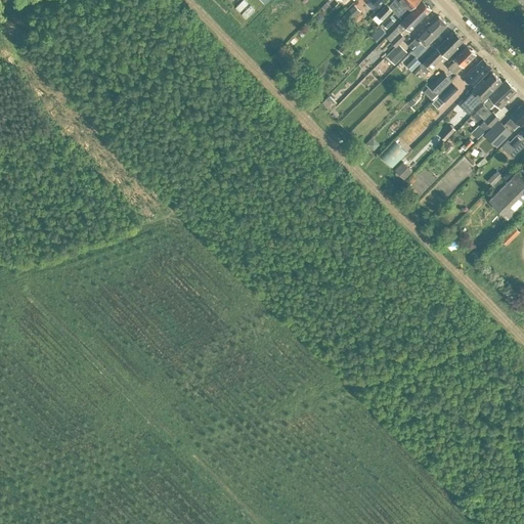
[(248,3),(245,0),(243,0),(235,7),(239,11),(248,3)]
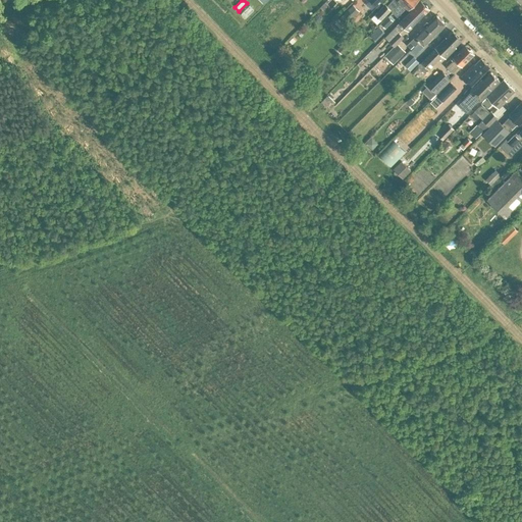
[(393,11),(403,0),(393,0),(387,6),(385,4),(376,14),(381,20),(392,10),(393,11)]
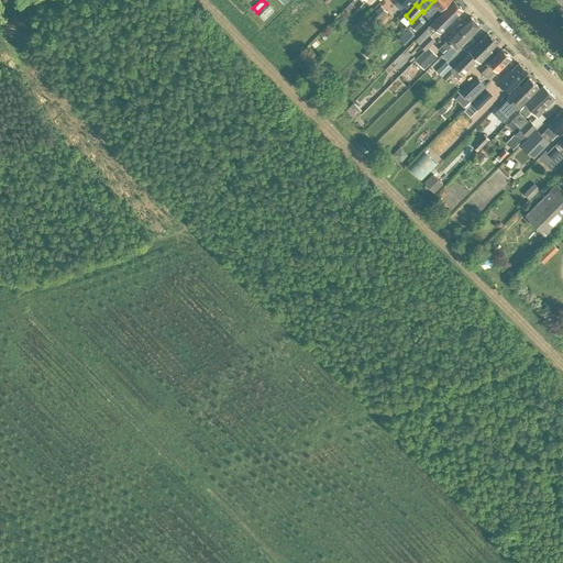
[(440,10),(450,0),(434,0),(423,12),(429,18),(438,8),(440,10)]
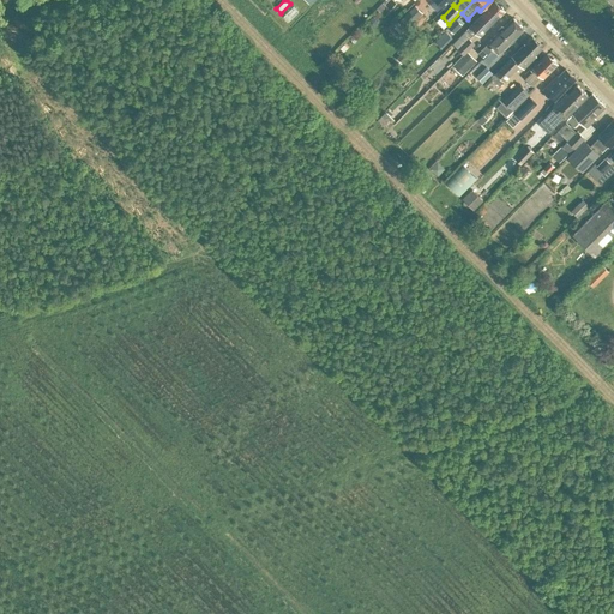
[(467,30),(453,43),(458,48),(469,37),(470,37),(473,35),(473,36),(476,31),(479,34),(488,23),(491,25),(505,11),(504,10),(500,6),(495,1),(467,30)]
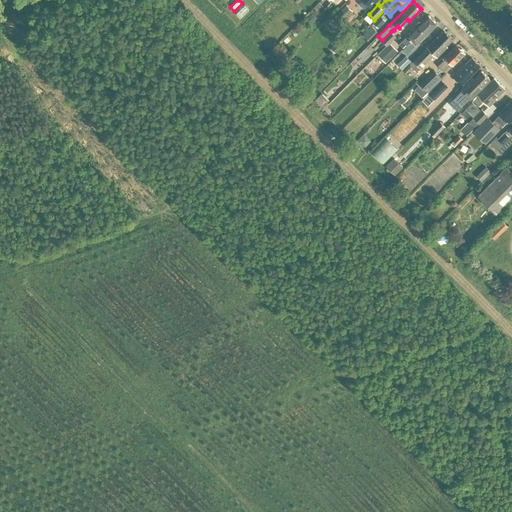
[(338,24),(352,10),(346,4),(332,18),(338,24)]
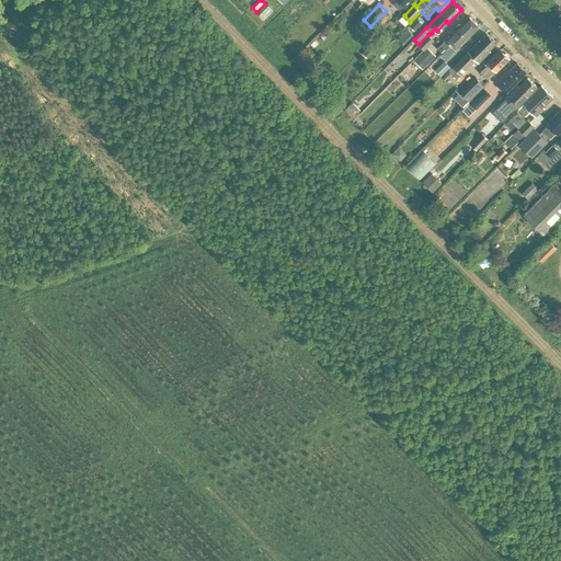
[(268,6),(260,15),(264,20),(273,11),(268,6)]
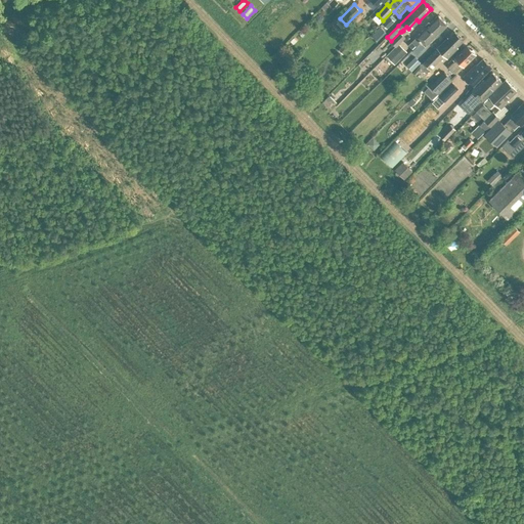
[(422,41),(443,19),(438,14),(430,23),(428,23),(425,25),(425,28),(417,36),(417,37),(409,44),(412,48),(417,45),(421,41),(422,41)]
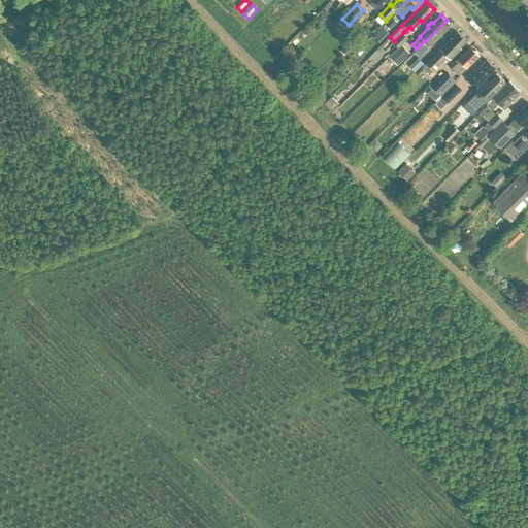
[(390,28),(397,21),(393,15),(386,23),(390,28)]
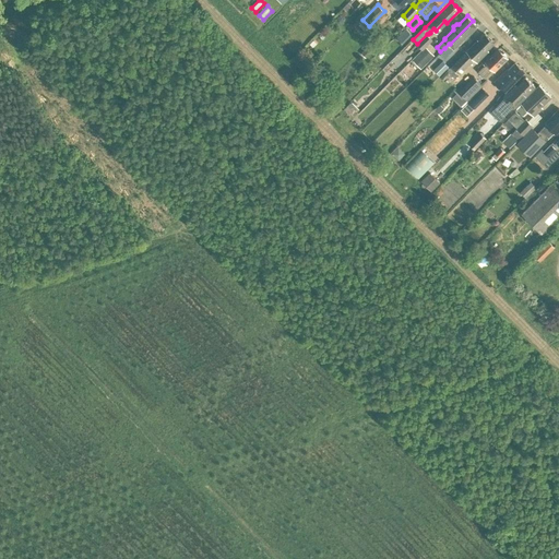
[(468,35),(477,26),(473,21),(450,44),(449,44),(444,48),(440,51),(445,57),(464,39),(466,39),(470,37),(468,35)]
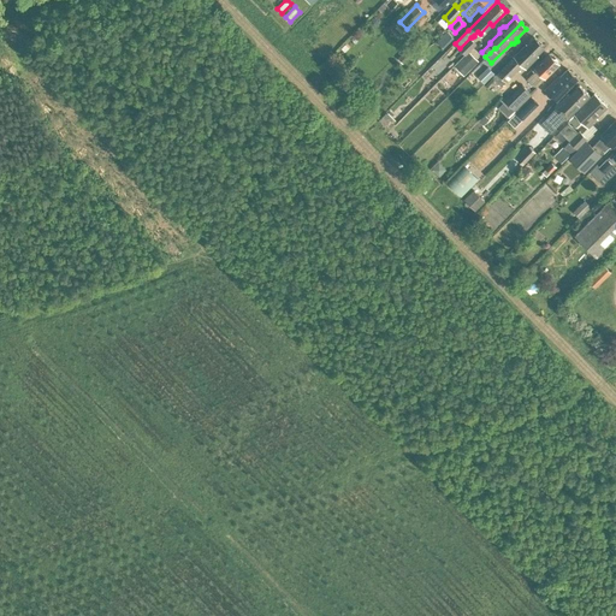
[(471,37),(460,48),(460,49),(465,54),(466,53),(477,43),(472,37),(471,37)]
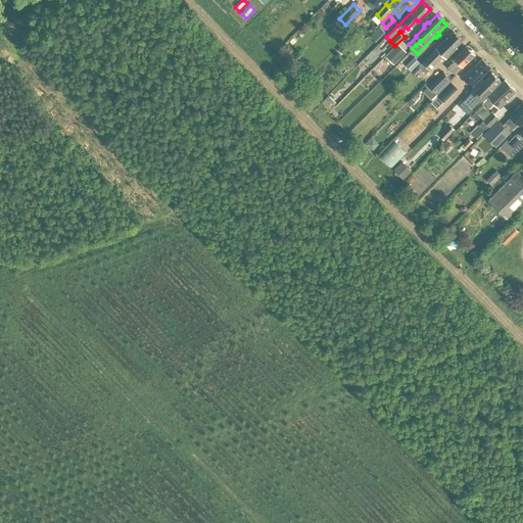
[(457,46),(463,40),(454,32),(447,38),(446,37),(436,47),(412,72),(415,75),(422,68),(426,73),(443,55),(446,58),(457,48),(457,46)]
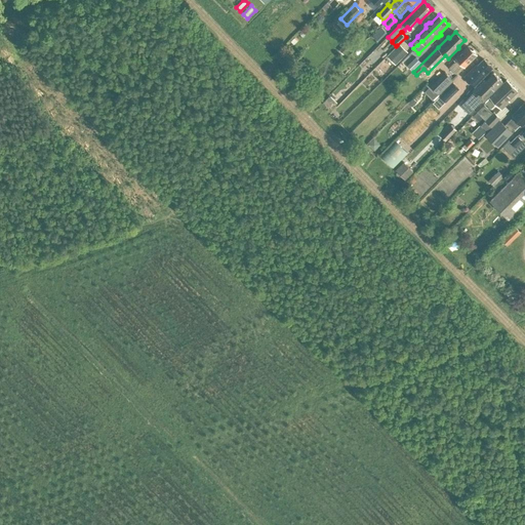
[(392,42),(384,50),(388,54),(396,46),(392,42)]
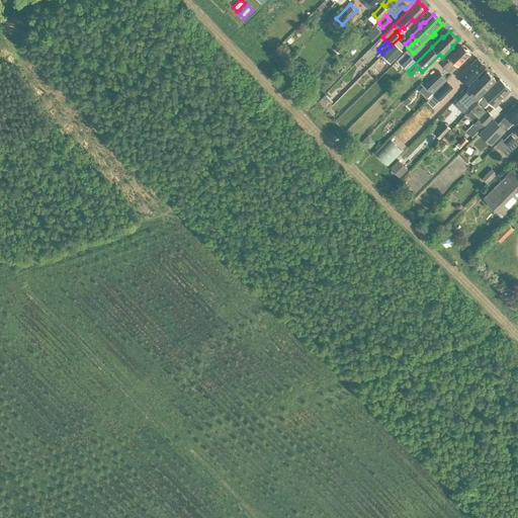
[(339,54),(344,48),(340,44),(335,50),(339,54)]
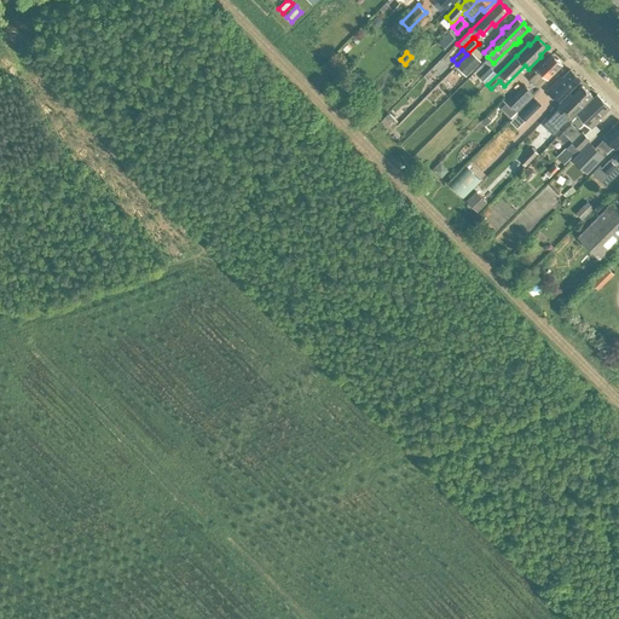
[(467,76),(481,62),(472,52),(457,67),(467,76)]
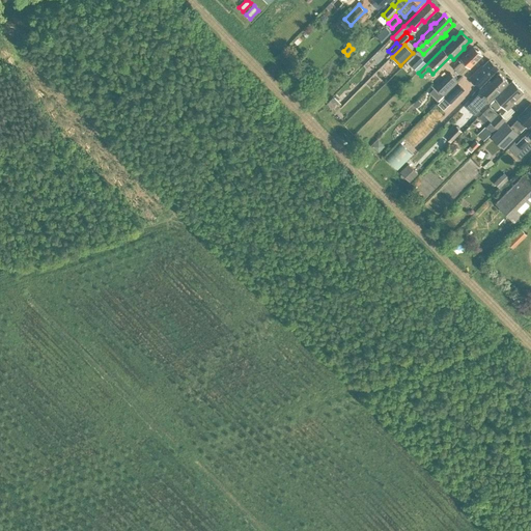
[(476,61),(482,55),(481,54),(481,52),(479,50),(477,50),(473,46),(460,58),(463,60),(454,67),(460,74),(469,65),(470,67),(473,64),(474,64),(476,61)]
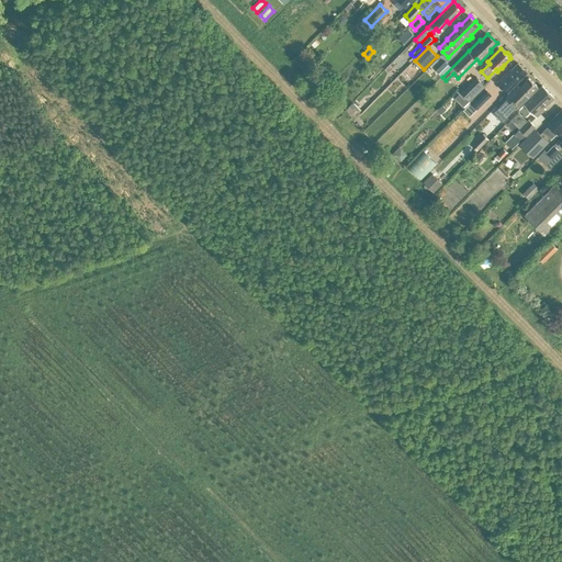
[(450,59),(440,69),(445,74),(454,64),(450,59)]
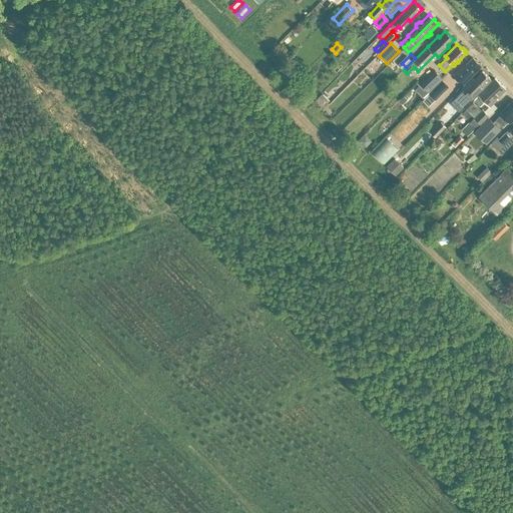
[(463,84),(481,65),(473,57),(464,66),(463,65),(454,75),(463,84)]
